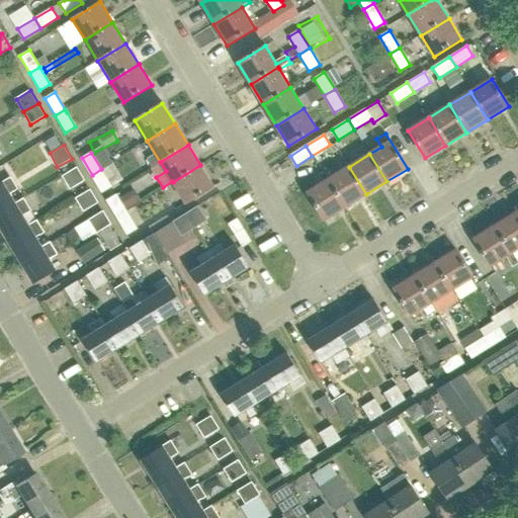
[(113,163),(101,169),(92,175),(102,192),(123,179),(113,163)]
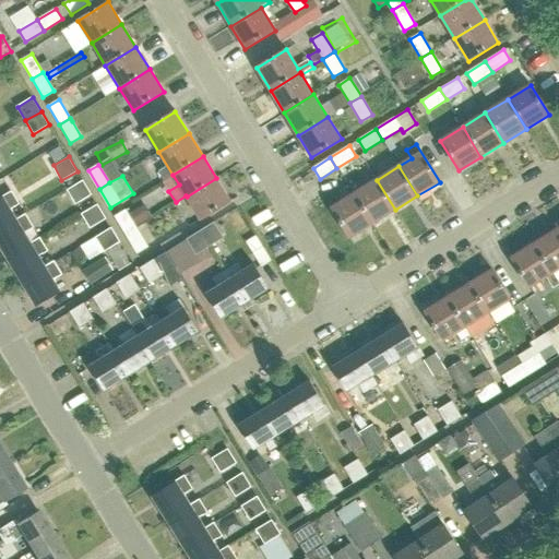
[(230,201),(216,178),(187,197),(201,219),(230,201)]
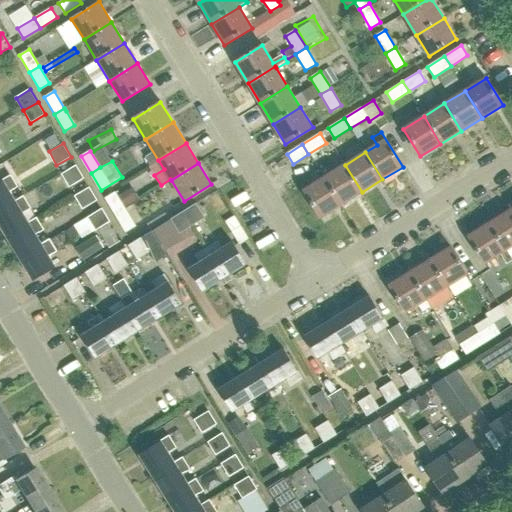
[(84,177),(76,165),(61,174),(69,187),(84,177)]
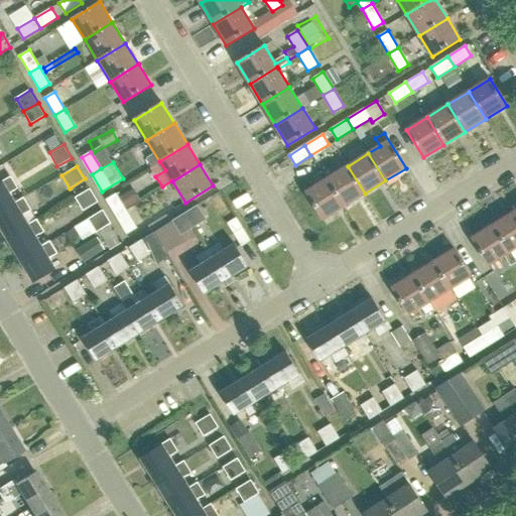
[(348,166),(327,178),(344,207),(365,194),(348,166)]
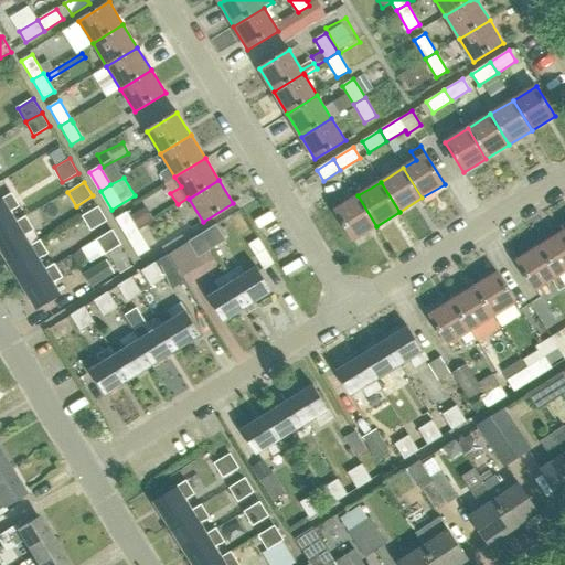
[(354,241),(376,226),(358,195),(352,188),(342,193),(348,202),(336,210),(354,241)]
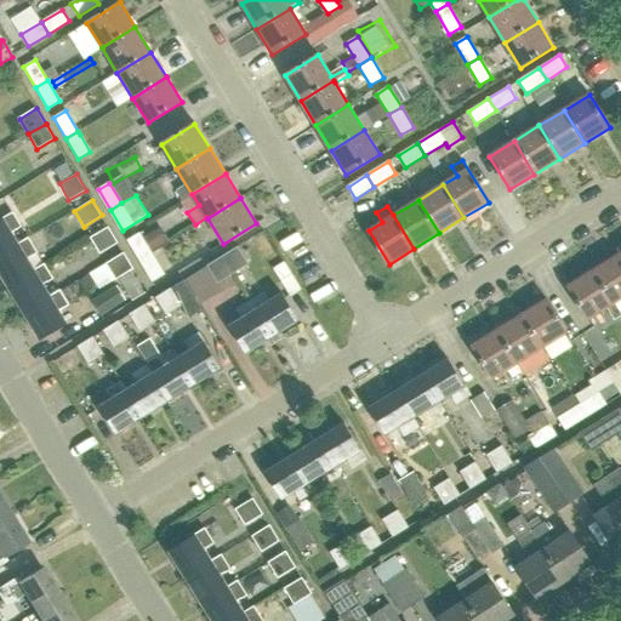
[(22,227),(12,211),(0,218),(0,255),(17,245),(11,234),(22,227)]
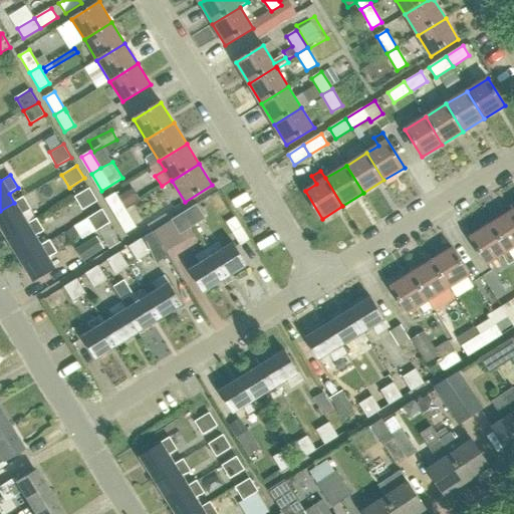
[(97,200),(89,188),(75,197),(82,209),(97,200)]
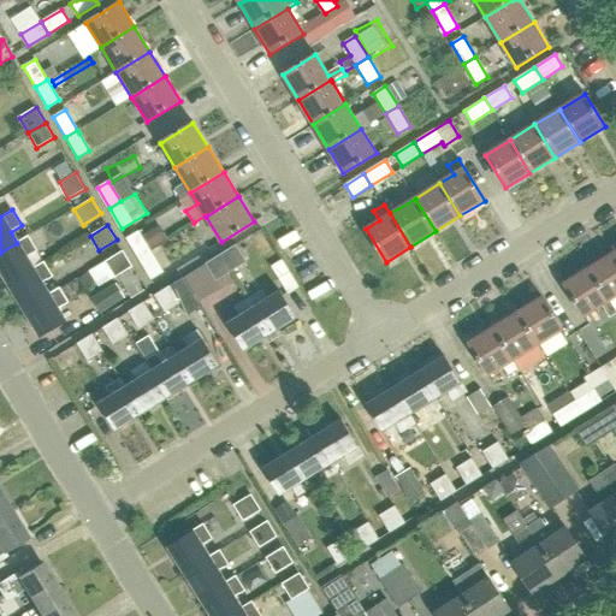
[(169,240),(160,225),(143,235),(152,250),(169,240)]
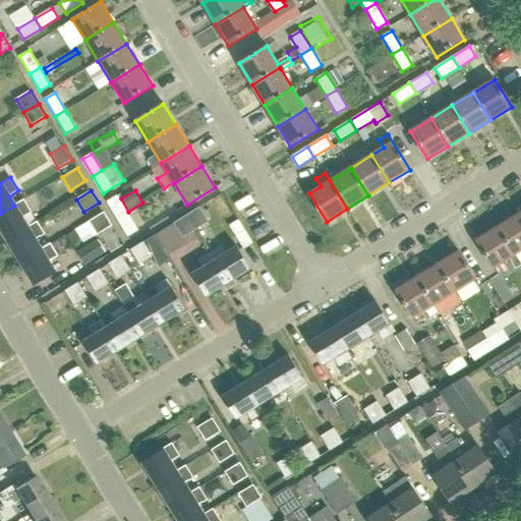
[(128,213),(117,195),(107,201),(118,219),(128,213)]
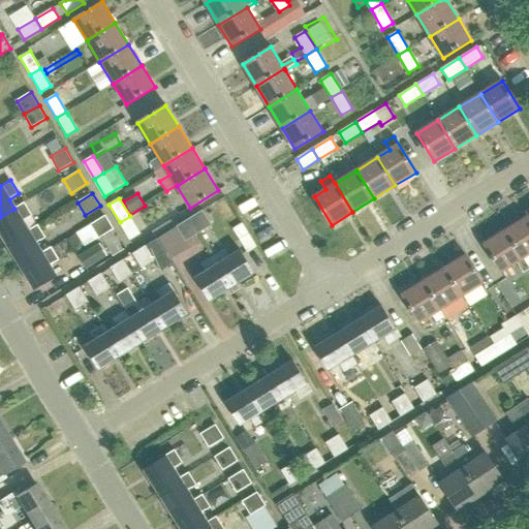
[(32,216),(25,203),(14,209),(0,217),(0,235),(6,245),(29,231),(23,222),(32,216)]
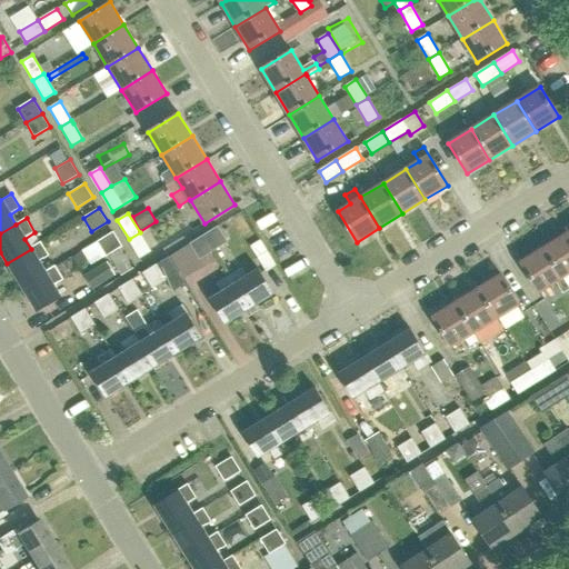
[(228,241),(218,226),(190,245),(200,259),(228,241)]
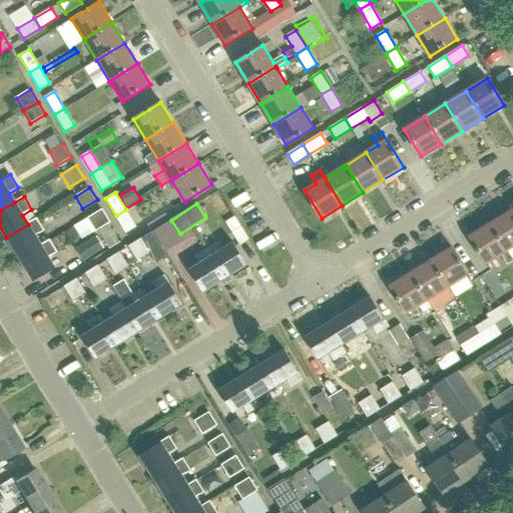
[(110,221),(102,209),(88,217),(95,230),(110,221)]
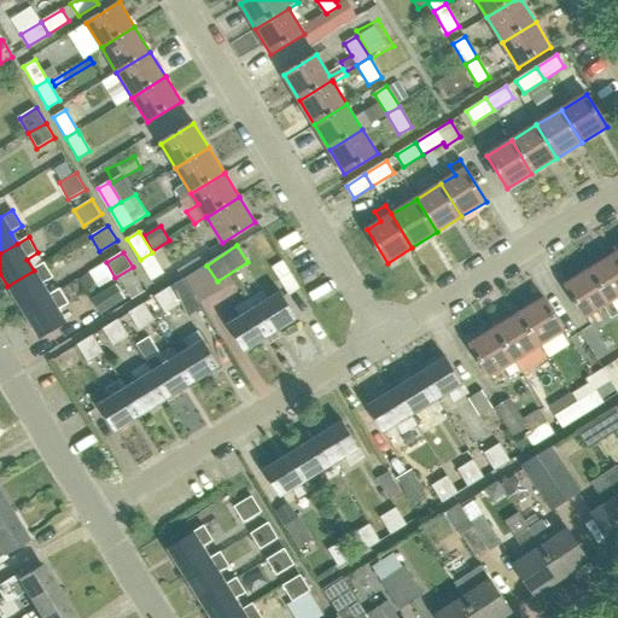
[(164,272),(152,252),(140,260),(152,279),(164,272)]
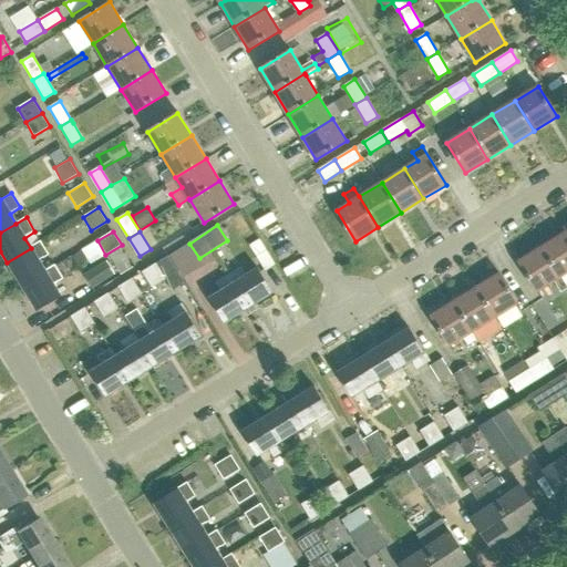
[(566,238),(564,233),(540,247),(559,278),(562,277),(566,272),(566,238)]
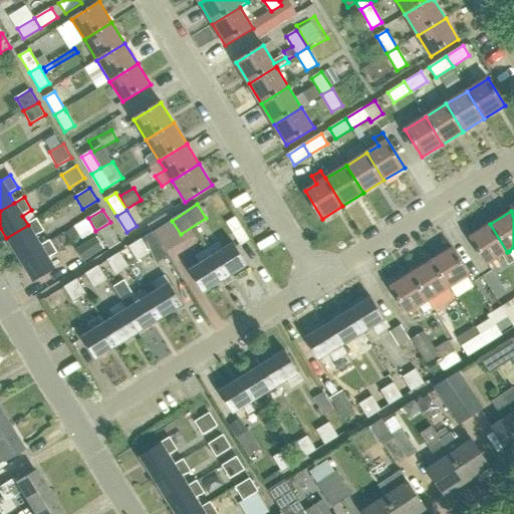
[(45,232),(37,219),(28,225),(6,238),(19,260),(41,247),(35,238),(45,232)]
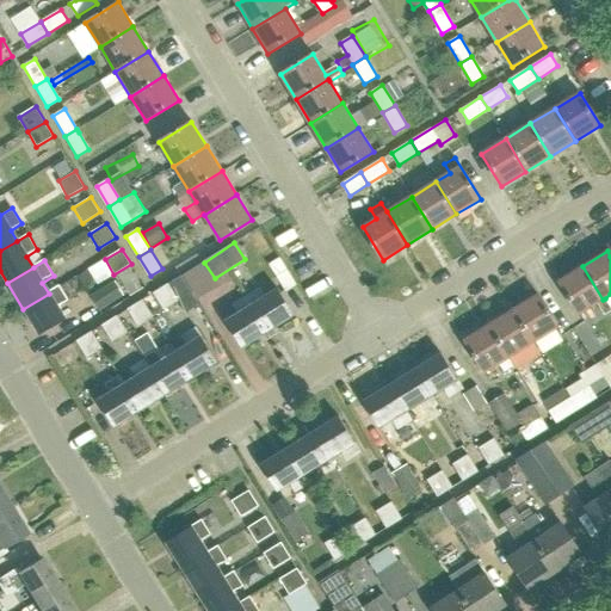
[(295,285),(282,264),(277,266),(282,275),(277,277),(285,291),(295,285)]
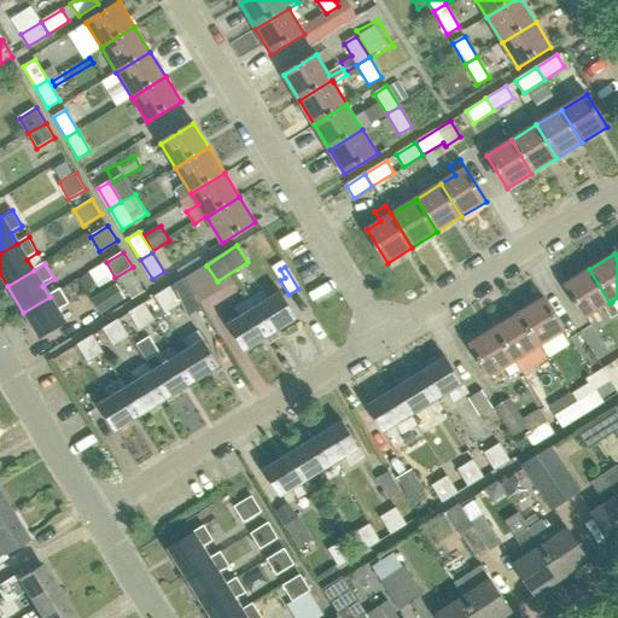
[(186,281),(196,297),(216,285),(207,269),(186,281)]
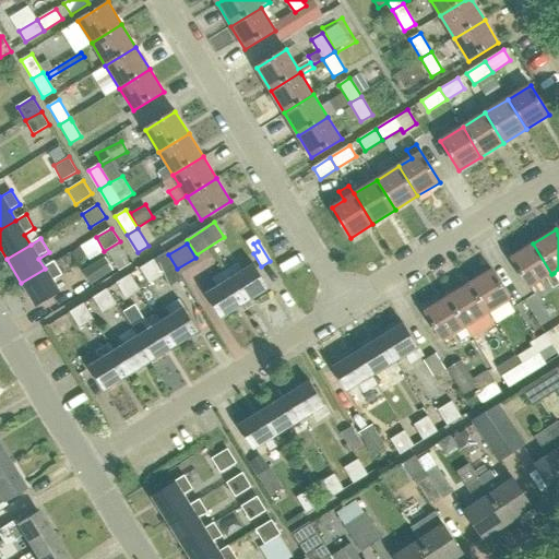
[(551,274),(533,244),(511,258),(530,287),(547,276),(554,287),(558,283),(558,281),(554,273),(551,274)]
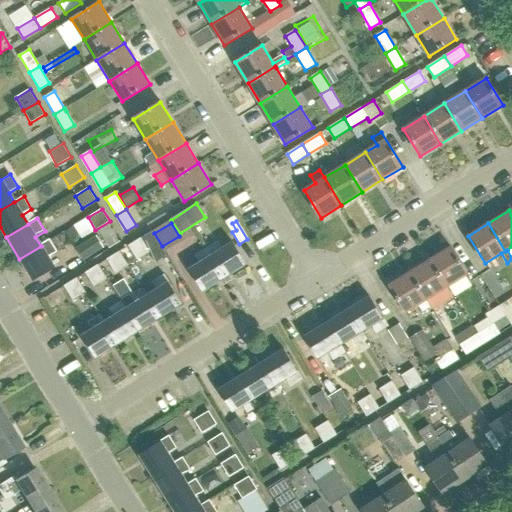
[(153,234),(152,231),(129,245),(137,259),(150,252),(155,261),(167,254),(162,246),(154,233),(153,234)]
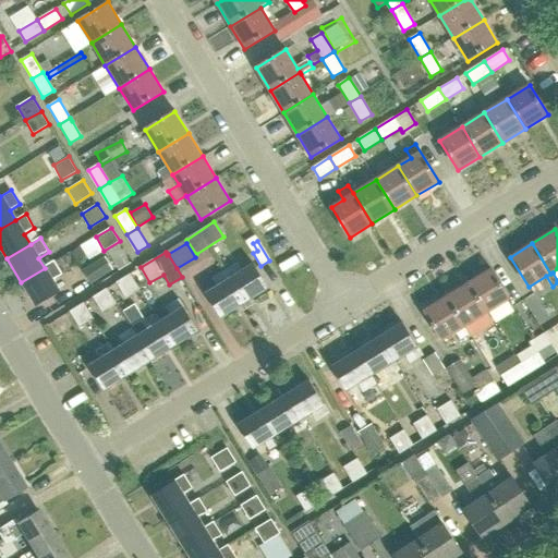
[(113,269),(105,256),(82,270),(89,283),(113,269)]
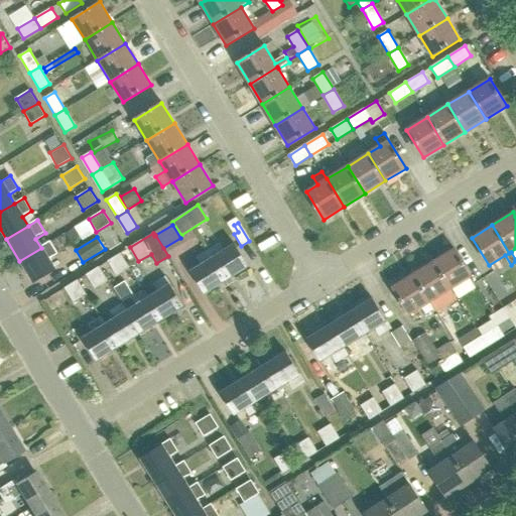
[(58,255),(50,242),(41,248),(19,261),(32,283),(54,270),(49,260),(58,255)]
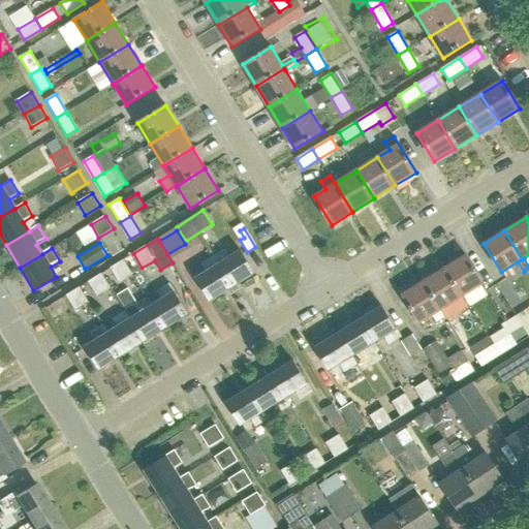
[(224,248),(212,256),(231,287),(254,274),(241,251),(230,257),(224,248)]
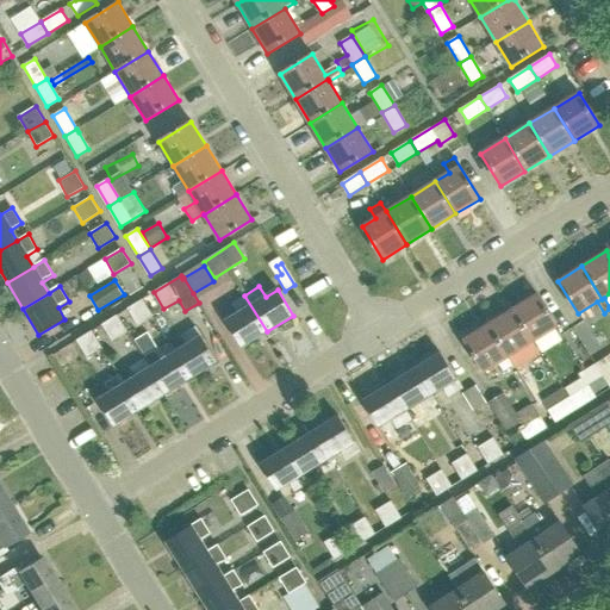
[(512,309),(533,342),(556,327),(536,294),(512,309)]
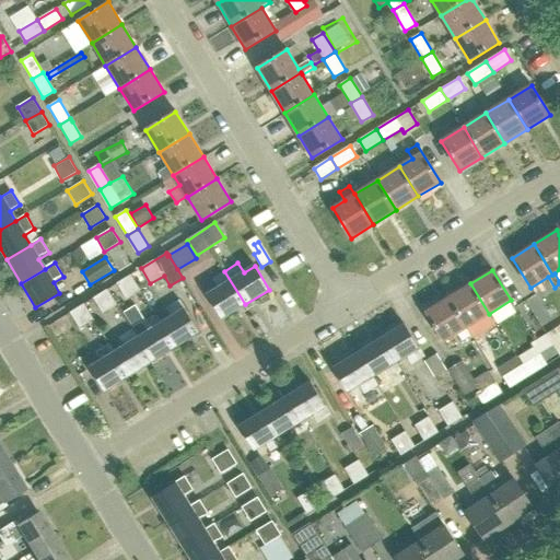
[(221,319),(245,304),(224,271),(212,278),(219,288),(206,295),(221,319)]
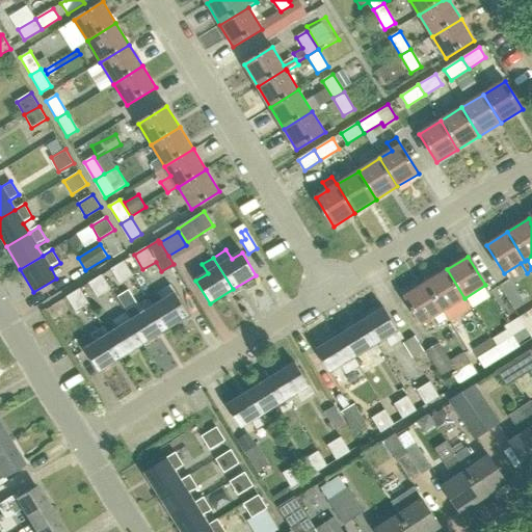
[(133,275),(124,261),(111,269),(121,284),(133,275)]
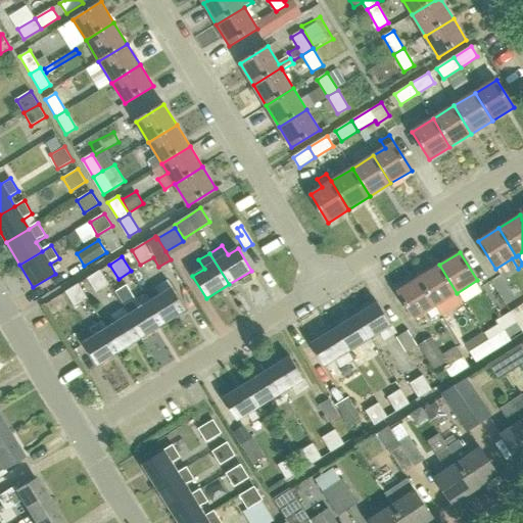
[(435,306),(457,293),(439,265),(418,278),(435,306)]
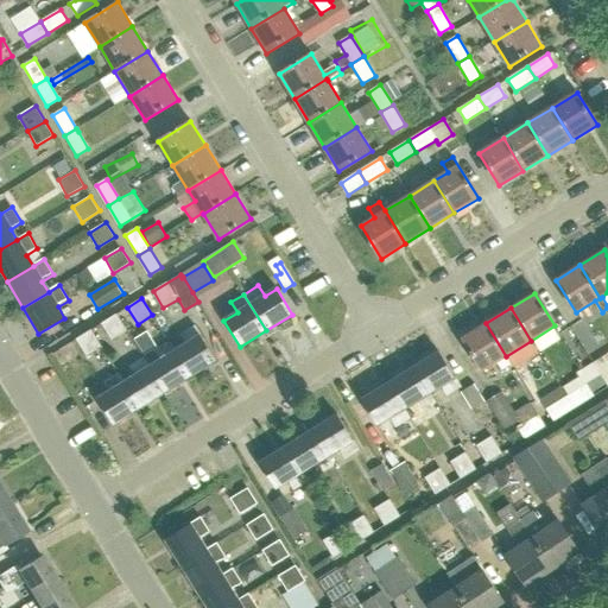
[(127,330),(118,314),(102,323),(112,340),(127,330)]
